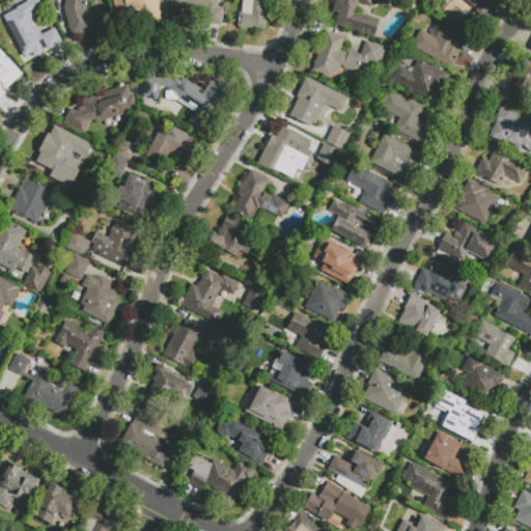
[(62,43),(48,50),(43,39),(38,42),(44,52),(34,57),(32,53),(24,57),(3,16),(17,9),(17,7),(31,0),(38,0),(43,7),(32,12),(37,24),(36,25),(38,29),(51,22),(62,43)]
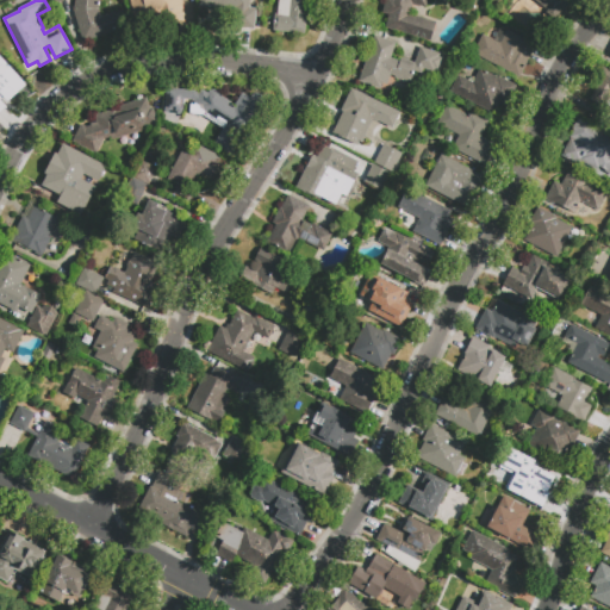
[(75,0),(99,0),(98,8),(106,35),(82,42),(73,11),(75,0)]
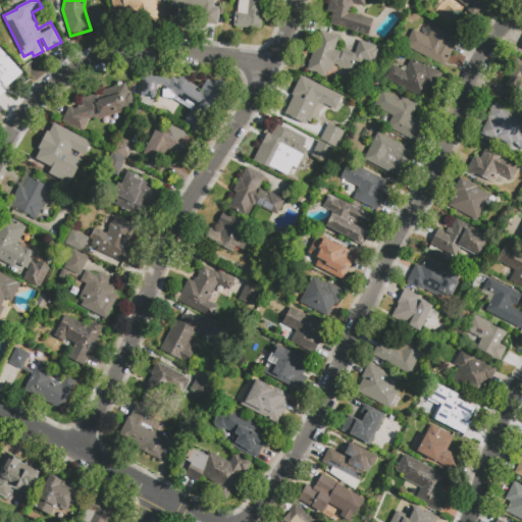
[(110,0),(155,0),(157,6),(136,10),(137,14),(115,18),(110,0)]
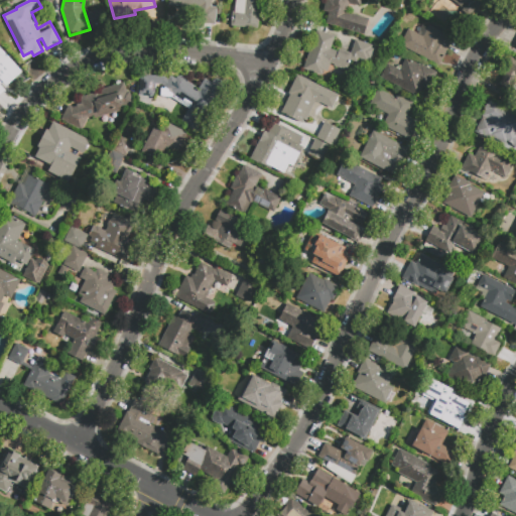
[(216,24),(201,22),(202,6),(169,4),(169,0),(212,0),(212,6),(217,7),(216,24)]
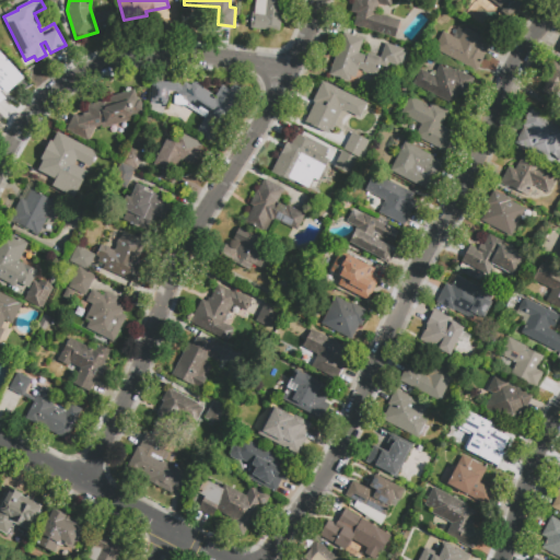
[(249,28),(251,14),(254,14),(254,0),(281,0),(280,31),(249,28)]
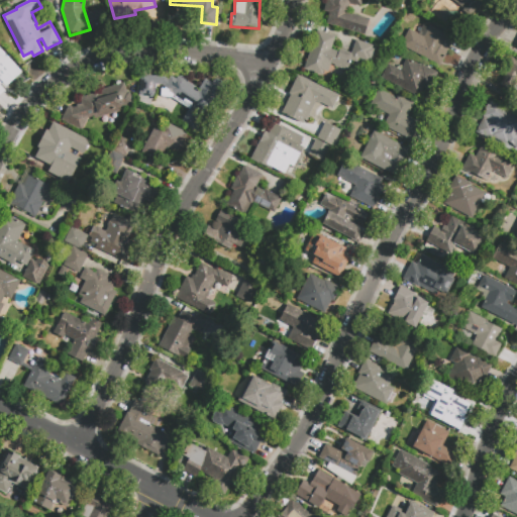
[(369,18),(364,34),(325,24),(329,12),(323,11),(325,0),(360,0),(359,6),(348,3),(346,12),(369,18)]
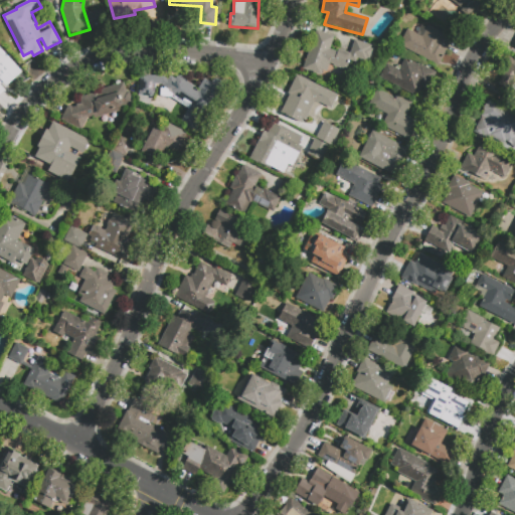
[(401,0),(399,10),(384,6),(385,0),(401,0)]
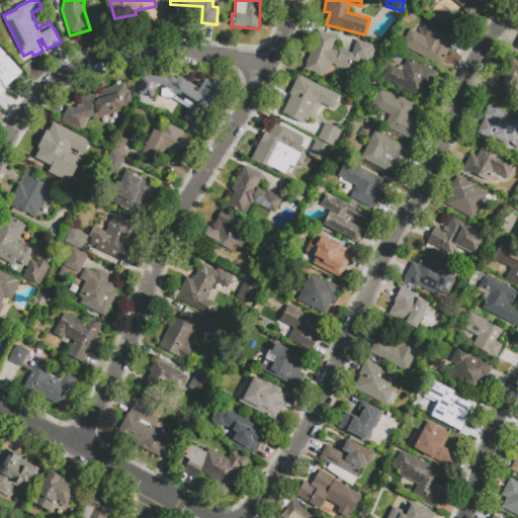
[(461,6),(453,0),(485,0),(475,13),(468,8),(470,6),(465,2),(461,6)]
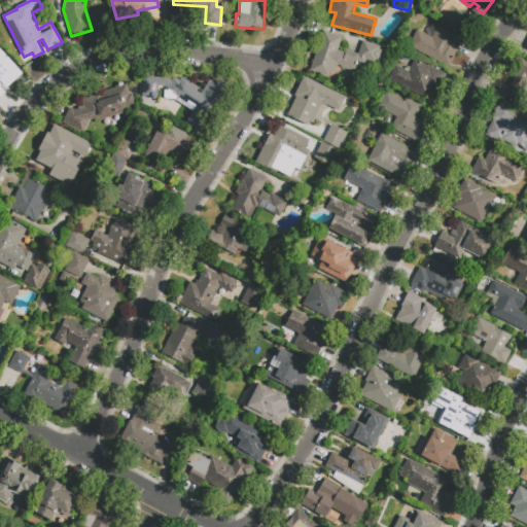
[(462,39),(448,66),(409,46),(416,30),(426,35),(431,26),(436,28),(437,27),(462,39)]
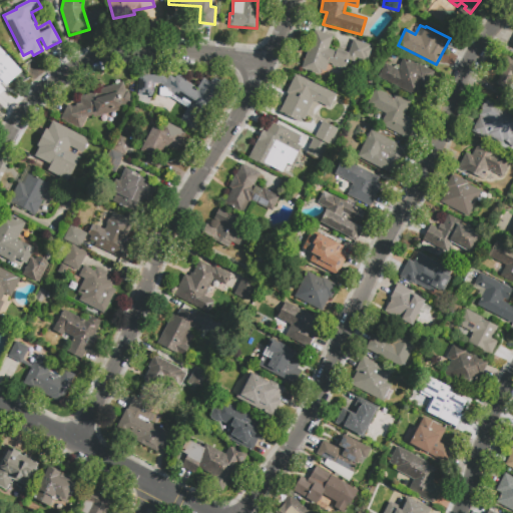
[(371,49),(368,58),(365,57),(364,60),(356,57),(354,61),(349,60),(347,66),(349,66),(347,73),(330,68),(332,64),(328,62),(325,71),(321,70),(319,74),(302,68),(315,30),(332,36),(328,49),(335,52),(336,49),(349,53),(353,40),(369,45),(368,48),(371,49)]
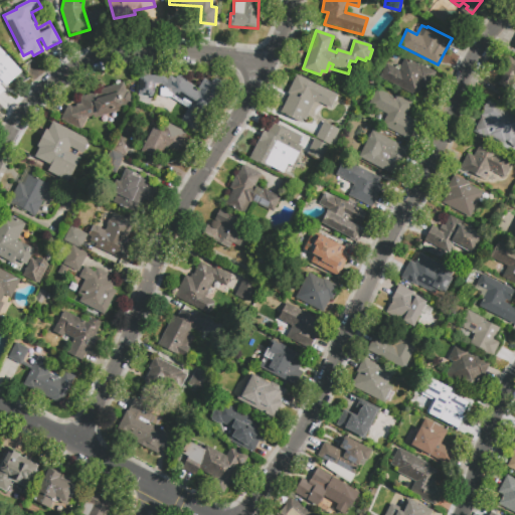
[(19,68),(2,86),(1,83),(0,83),(0,48),(1,48),(19,68)]
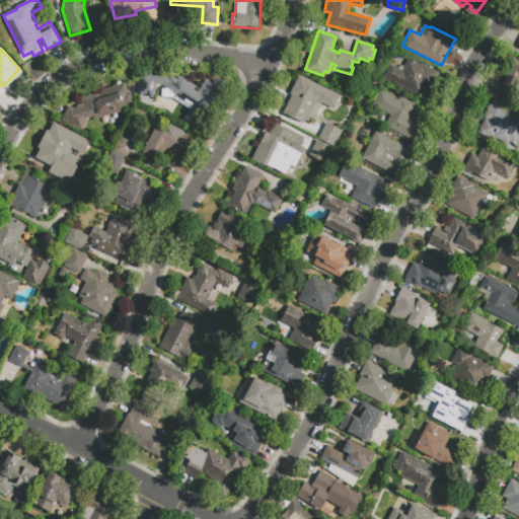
[(518,60),(518,78),(512,90),(501,84),(509,69),(507,68),(512,57),(518,60)]
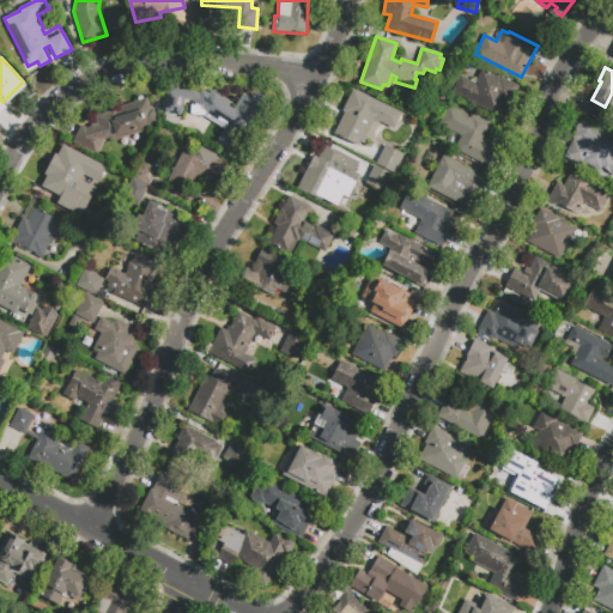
[(519,86),(508,107),(501,103),(496,114),(451,92),(460,77),(474,84),(481,70),(498,78),(499,77),(519,86)]
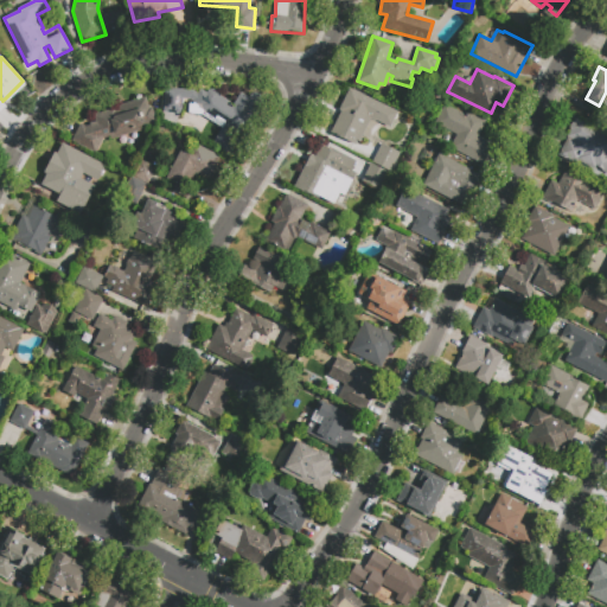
[(397,112),(390,127),(371,119),(357,146),(331,133),(342,112),(338,109),(349,88),(397,112)]
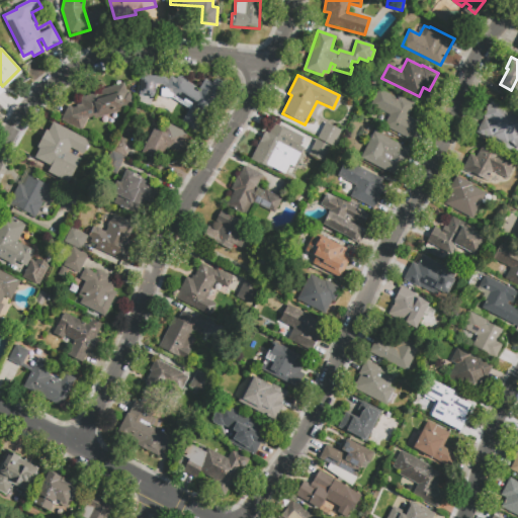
[(161,89),(164,89),(165,86),(163,85),(156,85),(155,97),(140,96),(142,76),(165,78),(169,80),(171,77),(176,80),(178,77),(179,77),(183,77),(186,79),(187,81),(199,89),(204,79),(218,87),(206,106),(208,107),(194,131),(182,121),(189,109),(172,98),(161,97),(161,89)]
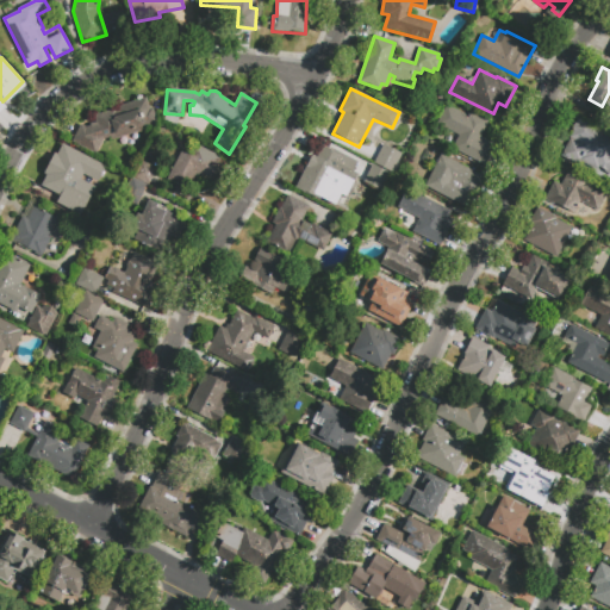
[(76,144),(72,142),(80,125),(87,125),(95,123),(93,116),(112,110),(113,112),(117,111),(117,107),(145,98),(149,110),(153,109),(156,122),(141,128),(143,131),(111,141),(110,138),(103,139),(95,154),(76,144)]
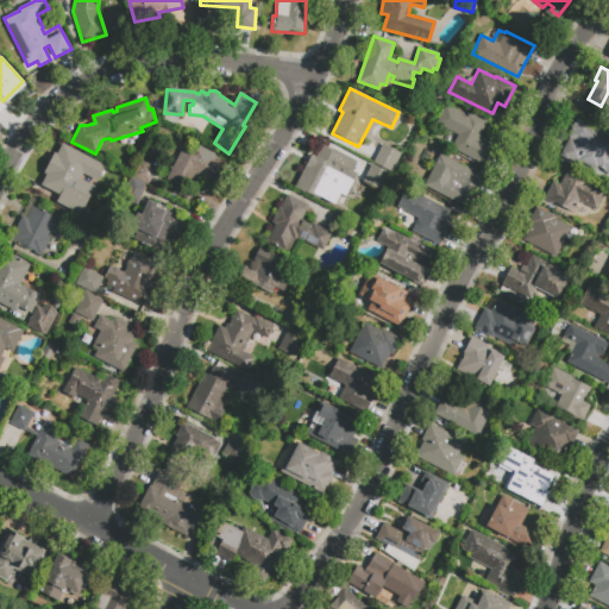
[(470,113),(487,121),(477,139),(489,145),(481,163),(452,149),(458,136),(435,124),(445,105),(468,117),(470,113)]
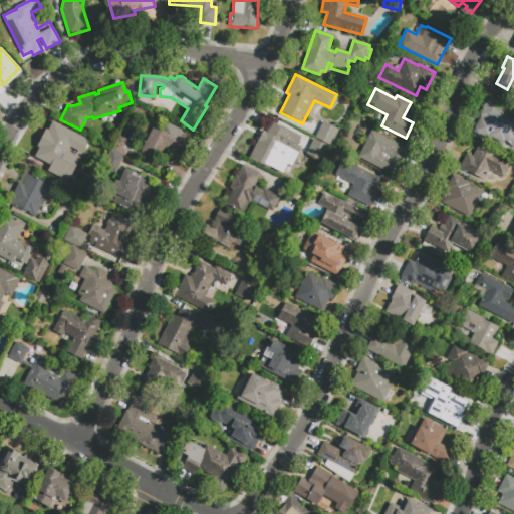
[(513,148),(502,142),(501,144),(489,138),(491,135),(475,126),(483,109),(482,106),(484,103),(487,101),(495,105),(496,104),(513,113),(513,148)]
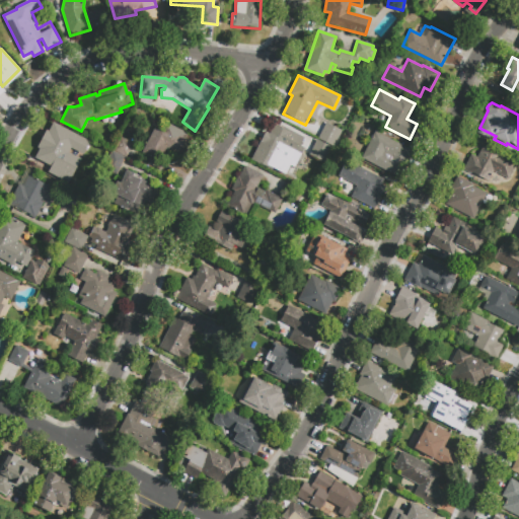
[(162,161),(158,169),(148,164),(151,158),(142,153),(153,129),(162,133),(166,124),(188,134),(186,139),(187,140),(186,141),(189,143),(182,155),(165,147),(159,160),(162,161)]
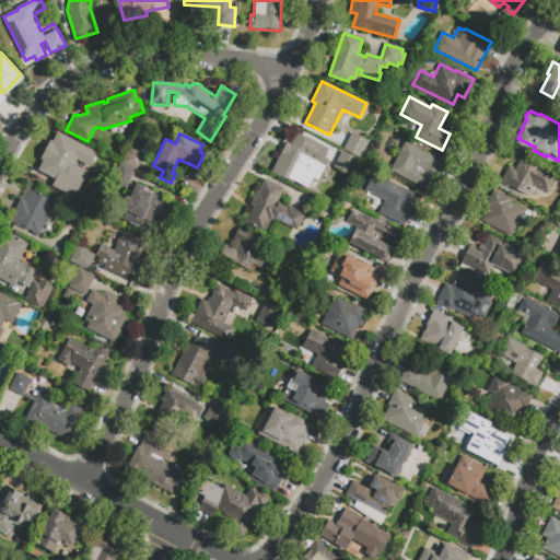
[(368,141),(359,158),(343,150),(351,133),(368,141)]
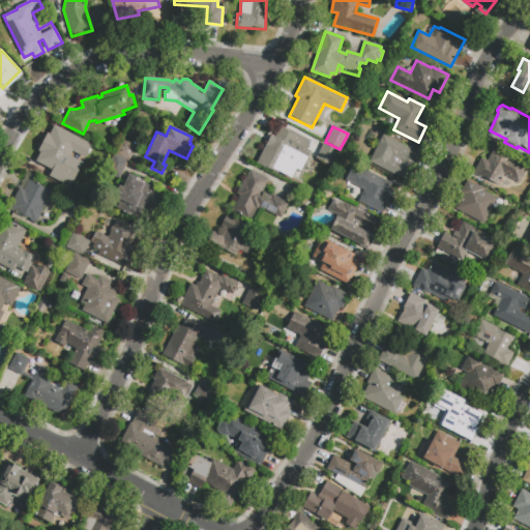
[(74,156),(65,173),(36,158),(42,146),(45,148),(55,127),(72,137),(65,152),(74,156)]
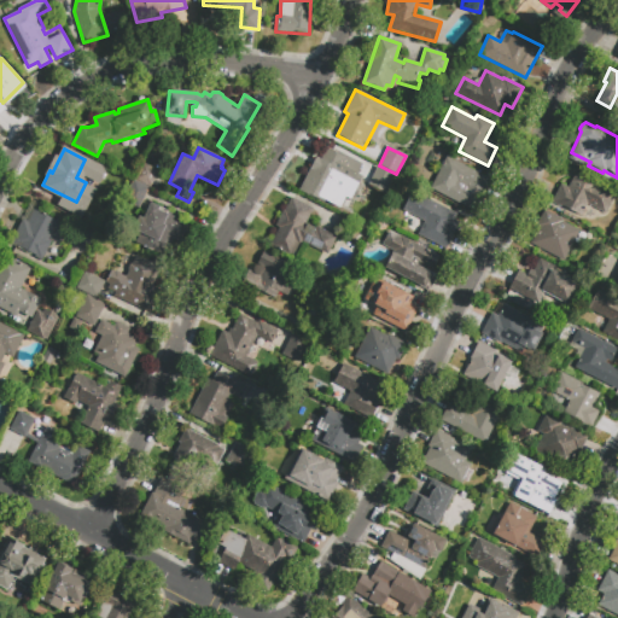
[(319,162),(326,149),(334,152),(336,150),(362,164),(357,174),(362,176),(359,185),(357,185),(353,194),(348,192),(344,197),(348,198),(344,205),(342,204),(339,208),(322,198),(321,200),(312,197),(312,198),(298,191),(314,159),(319,162)]
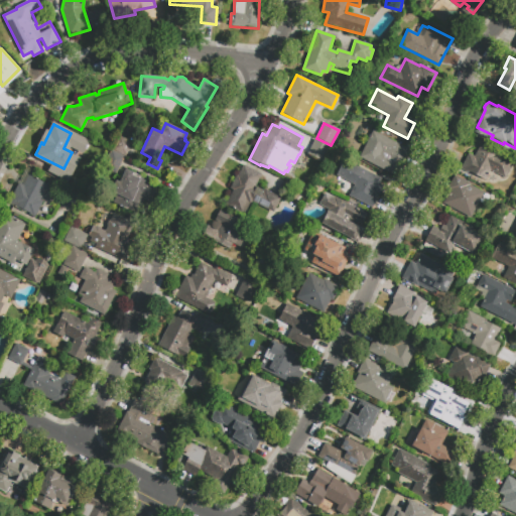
[(409,150),(403,163),(401,162),(394,175),(359,157),(373,131),(409,150)]
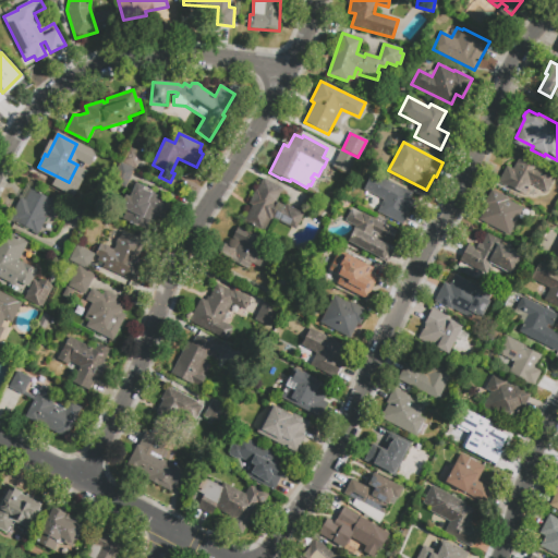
[(135,169),(121,161),(129,148),(143,156),(135,169)]
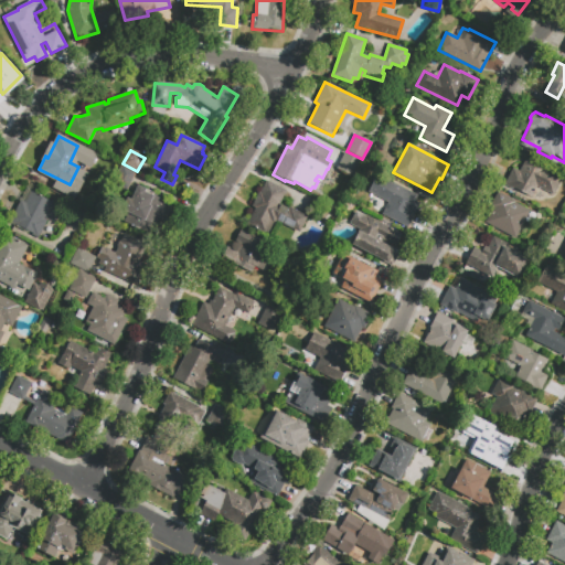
[(360,160),(352,177),(337,169),(344,152),(360,160)]
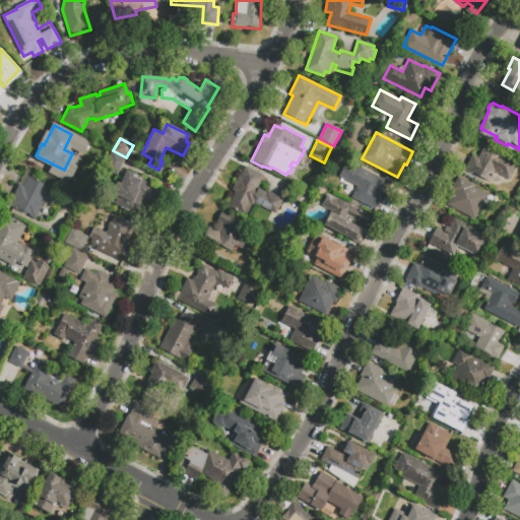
[(85,158),(93,143),(107,150),(99,166),(85,158)]
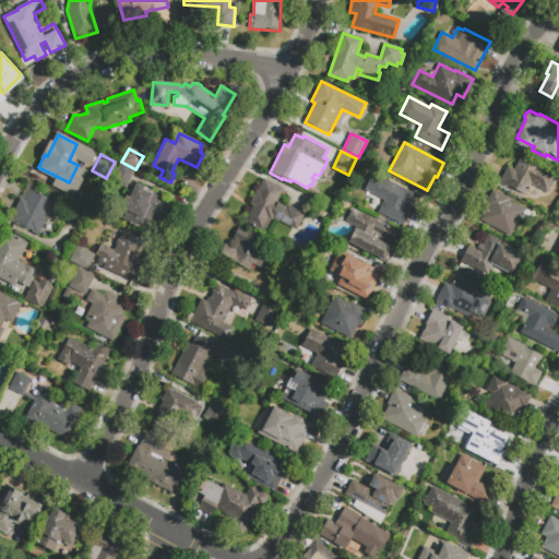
[(499,183),(508,166),(513,169),(519,158),(537,167),(538,166),(557,176),(548,193),(532,185),(526,195),(508,186),(507,187),(499,183)]
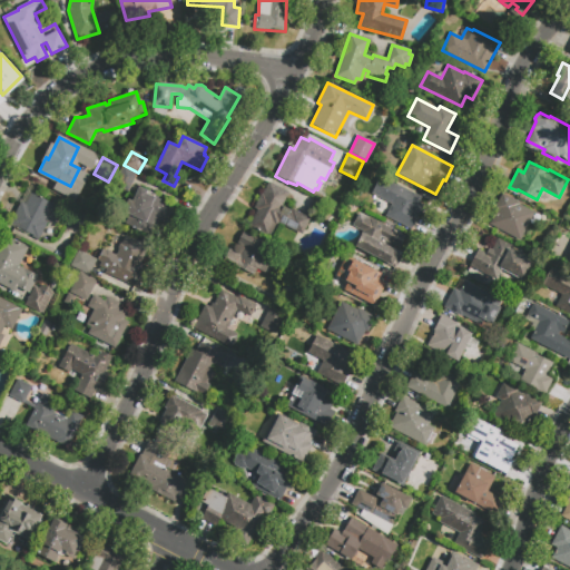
[(114,184),(123,166),(137,174),(128,192),(114,184)]
